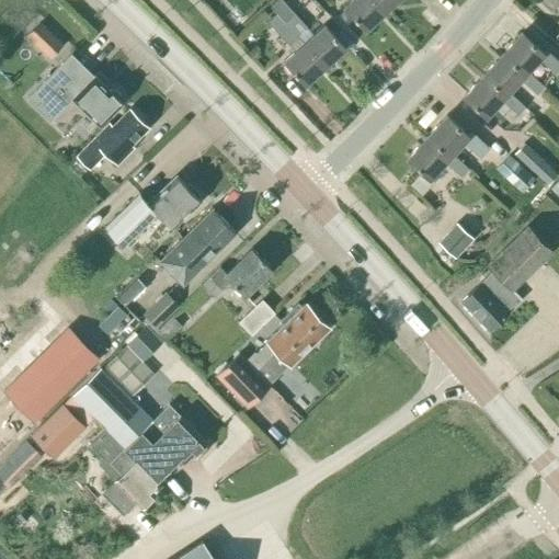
[(280,15),(327,68),(346,49),(326,25),(315,36),(297,16),(282,0),(280,0),(272,7),(280,15)]
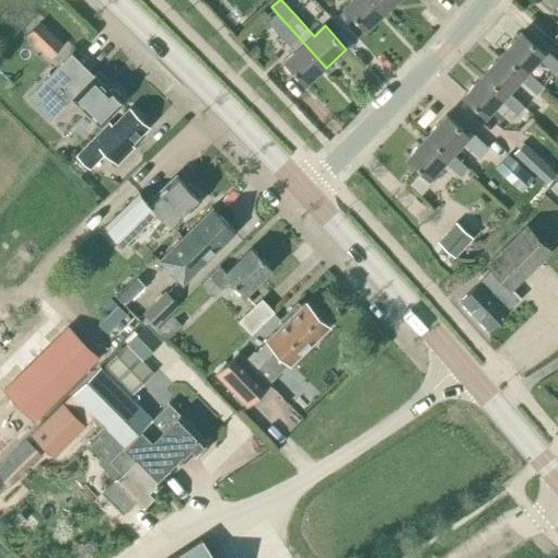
[(341,0),(352,0),(345,8),(365,32),(386,13),(374,0),(340,0),(341,0)]
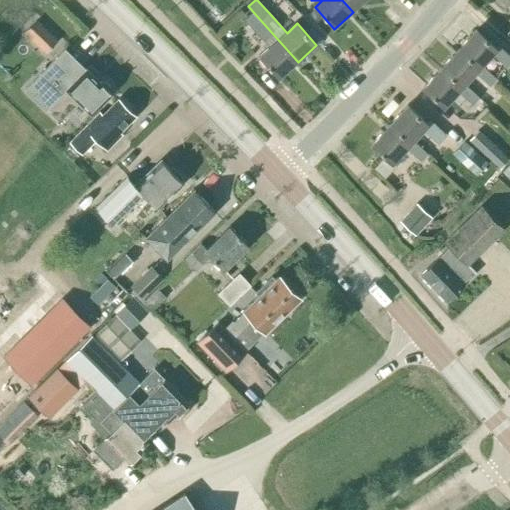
[(342,0),(353,12),(365,0),(342,0)]
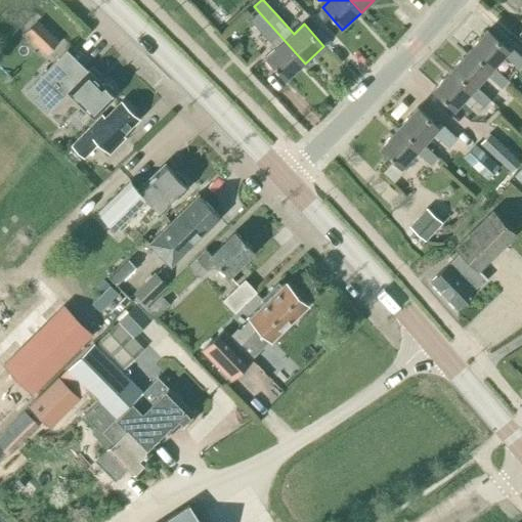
[(305,63),(261,14),(252,23),(259,31),(276,49),(266,58),(286,81),(305,63)]
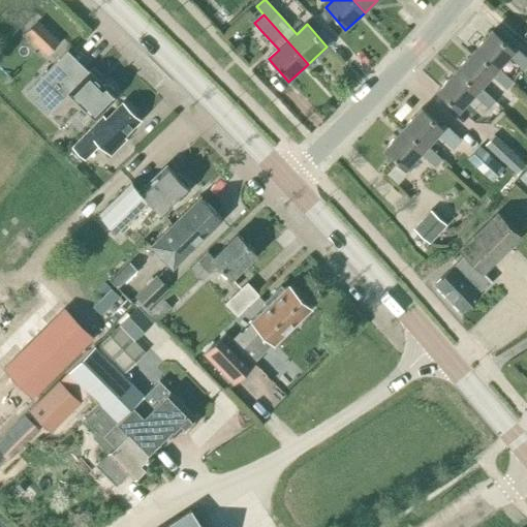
[(493,32),(476,52),(497,71),(499,69),(509,57),(525,70),(526,68),(526,58),(517,49),(514,52),(493,32)]
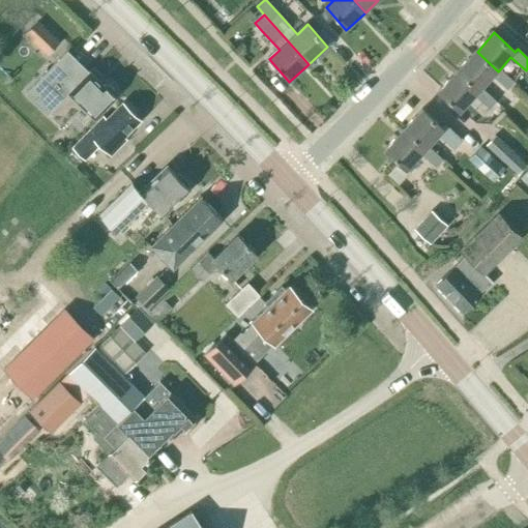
[(500,69),(498,71),(477,52),(460,70),(480,90),(482,88),(493,77),(508,90),(515,83),(500,69)]
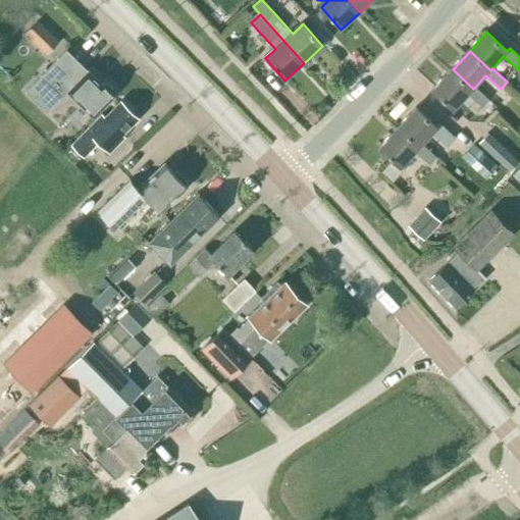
[(78,103),(95,118),(115,97),(114,96),(114,90),(109,85),(103,86),(89,71),(88,72),(67,52),(28,94),(46,112),(59,98),(62,100),(68,94),(74,100),(70,104),(73,107),(78,103)]
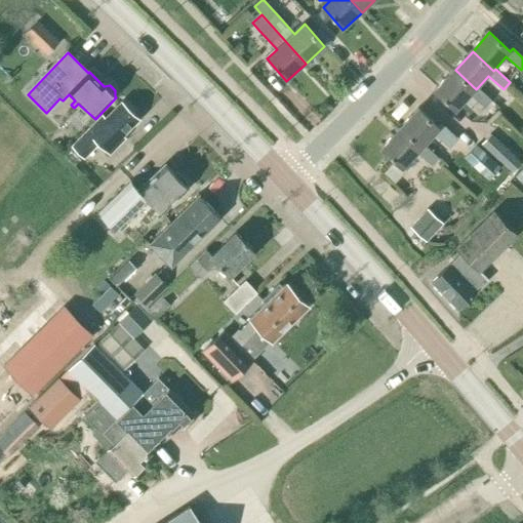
[(476,89),(455,70),(436,90),(457,110),(471,94),(486,109),(493,102),(478,87),(476,89)]
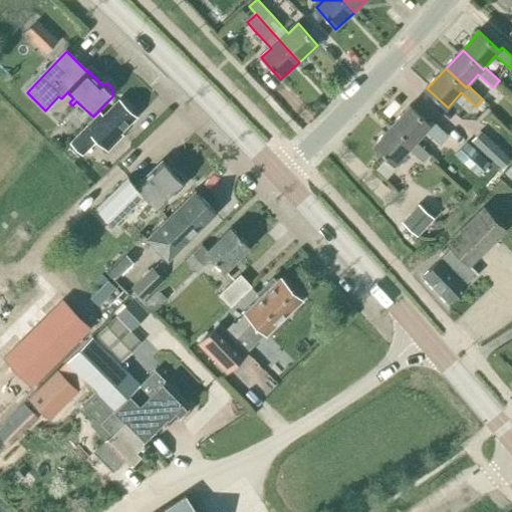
[(121,134),(137,118),(119,101),(104,117),(101,114),(72,146),(83,157),(98,142),(108,152),(123,136),(121,134)]
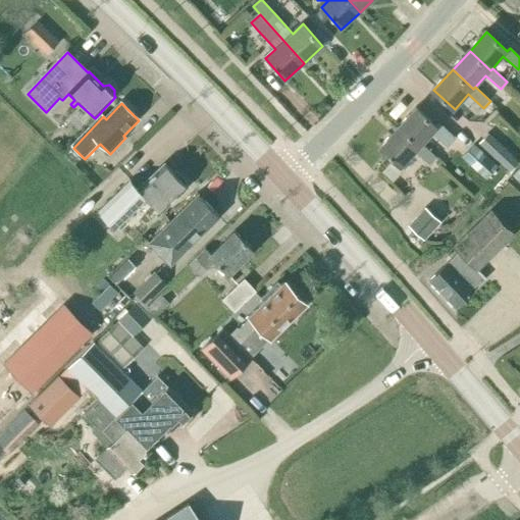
[(400,127),(420,147),(422,145),(433,134),(448,147),(455,140),(439,125),(436,127),(416,109),(400,127)]
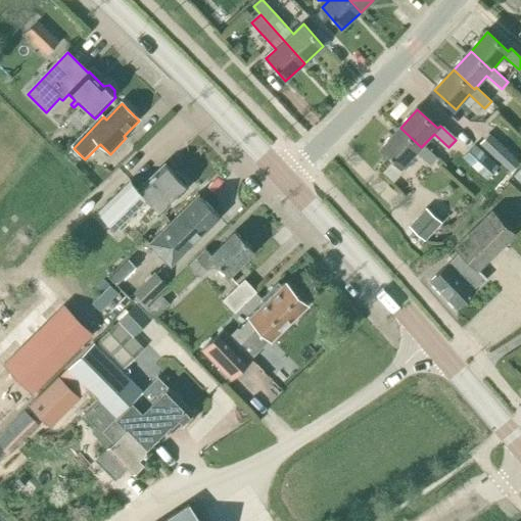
[(421,147),(400,128),(381,148),(401,168),(416,152),(431,167),(437,159),(423,145),(421,147)]
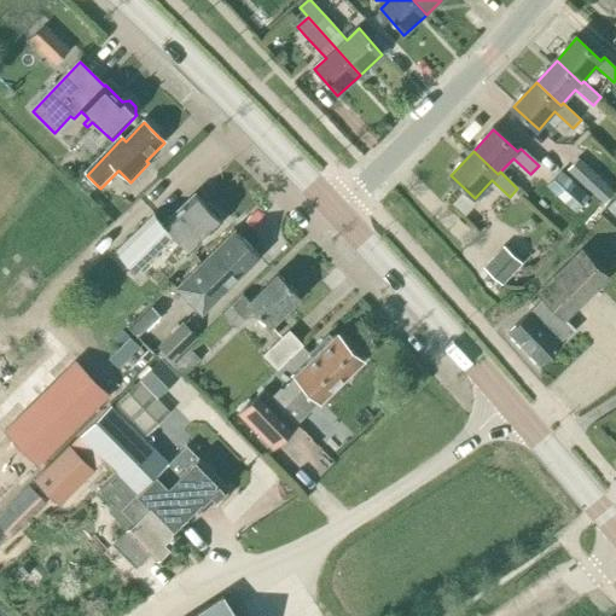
[(568,172),(590,191),(604,204),(615,193),(600,180),(579,160),(568,172)]
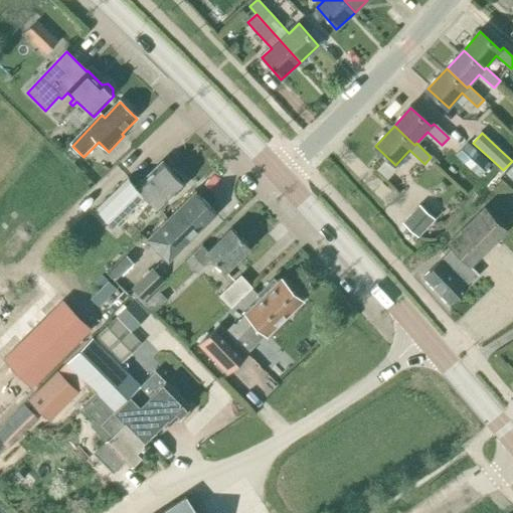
[(458,157),(479,177),(490,165),(469,145),(458,157)]
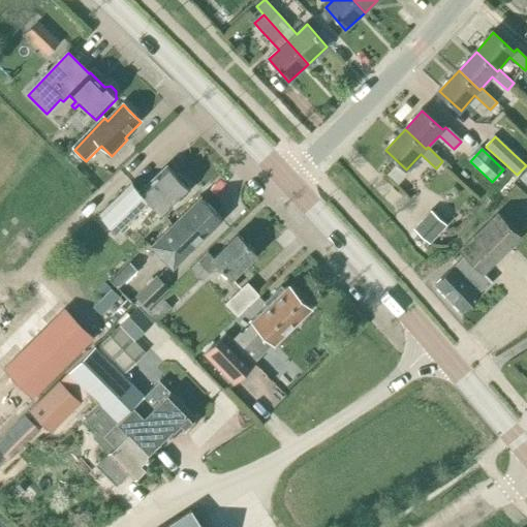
[(178,177),(168,167),(156,180),(155,179),(142,192),(133,184),(99,217),(118,236),(150,204),(163,217),(179,203),(178,202),(190,189),(188,187),(189,185),(180,176),(178,177)]
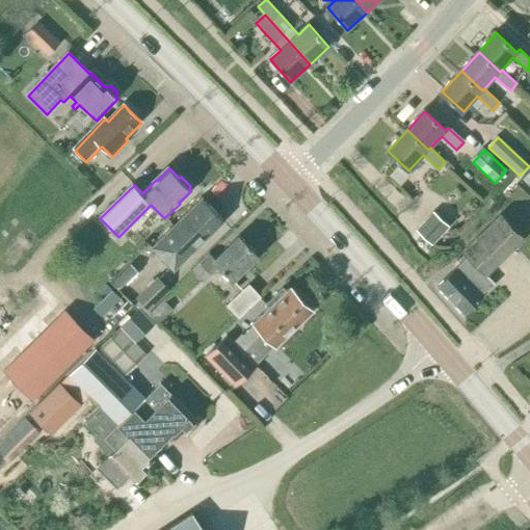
[(153,248),(175,270),(226,221),(203,199),(153,248)]
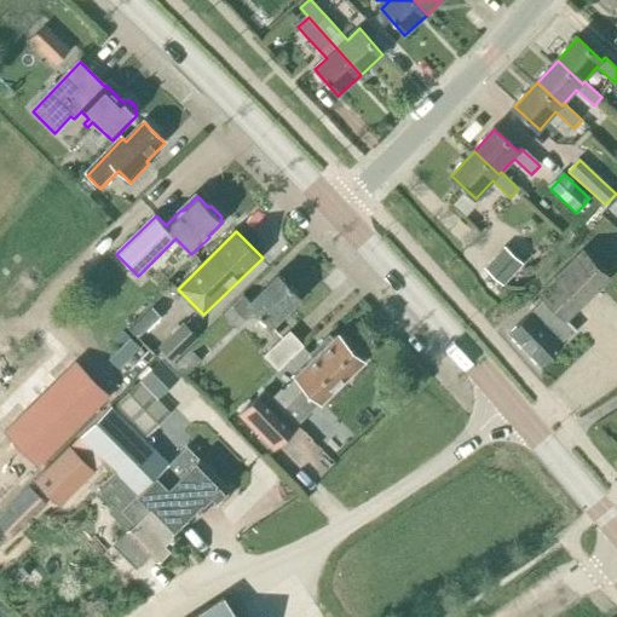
[(484,267),(503,286),(523,265),(503,248),(484,267)]
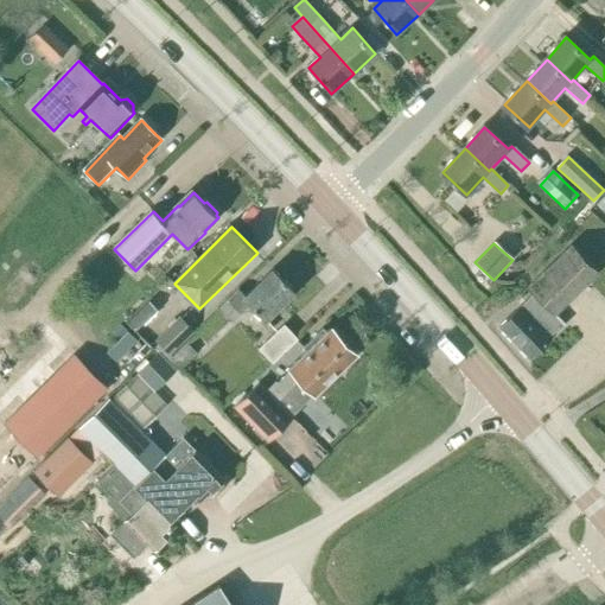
[(556,314),(599,273),(573,246),(529,288),(535,295),(501,328),(532,360),(566,325),(556,314)]
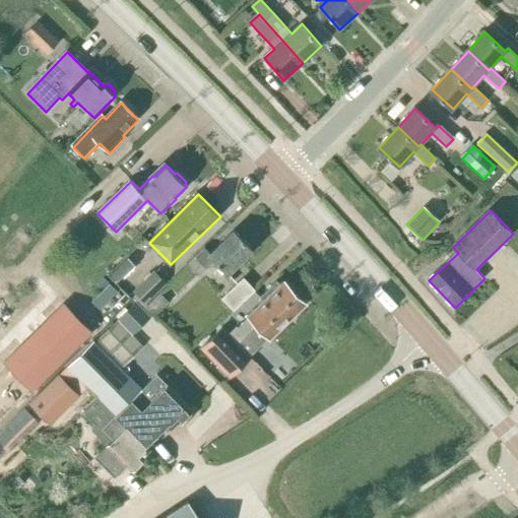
[(228,276),(253,251),(235,232),(210,255),(205,249),(188,265),(200,277),(214,262),(228,276)]
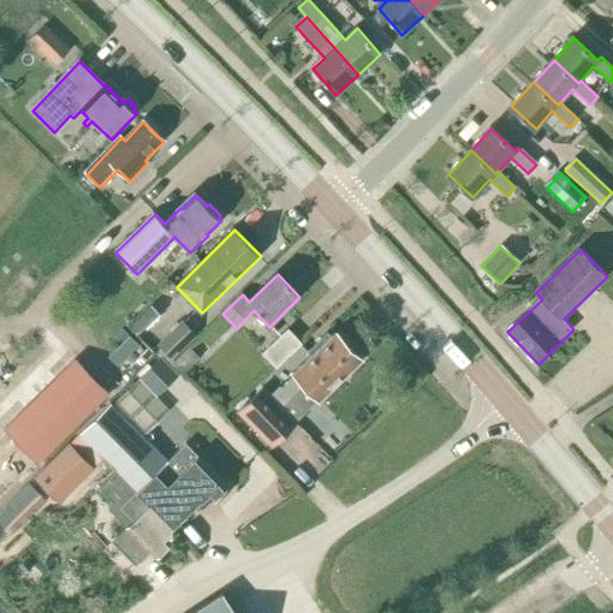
[(131,326),(141,335),(161,317),(152,308),(131,326)]
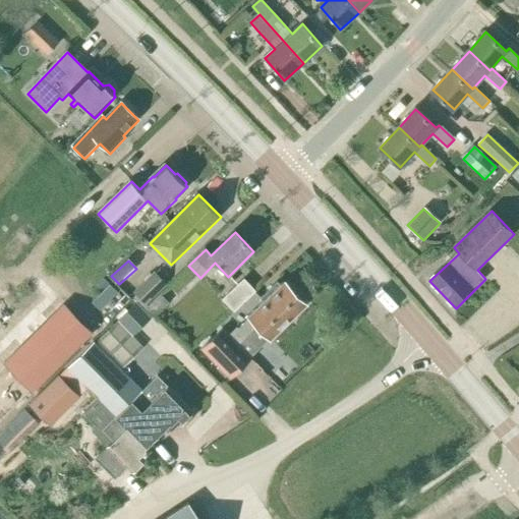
[(134,293),(147,306),(168,285),(155,272),(134,293)]
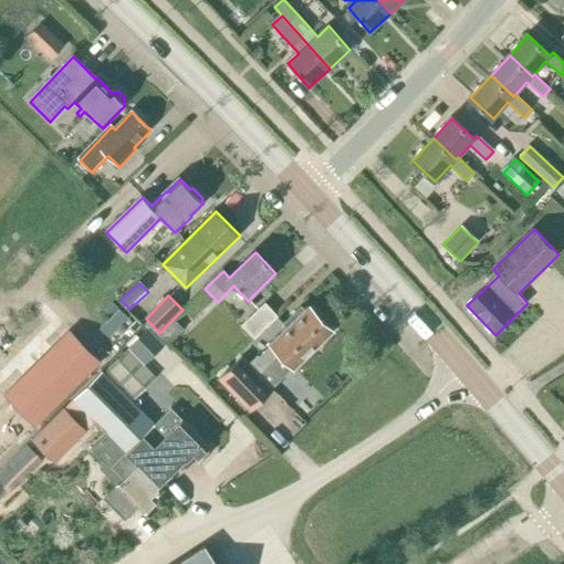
[(243,326),(256,340),(278,316),(265,304),(243,326)]
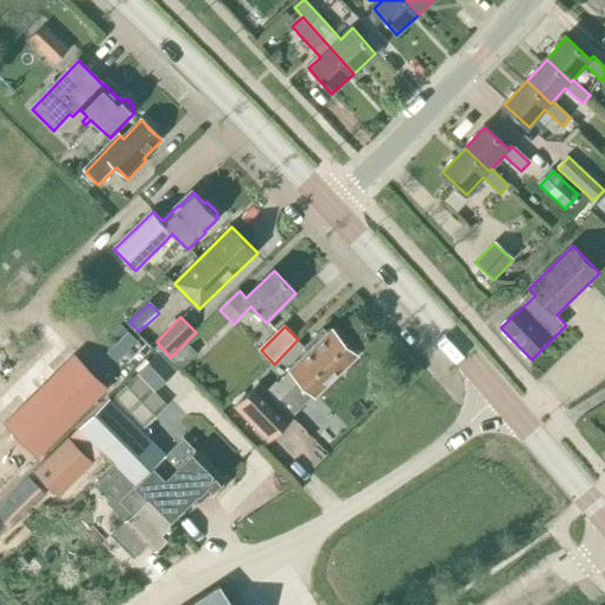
[(357,356),(331,330),(328,333),(324,330),(305,348),(309,351),(291,369),(292,370),(279,383),(278,382),(267,392),(260,384),(236,408),(269,441),(357,356)]
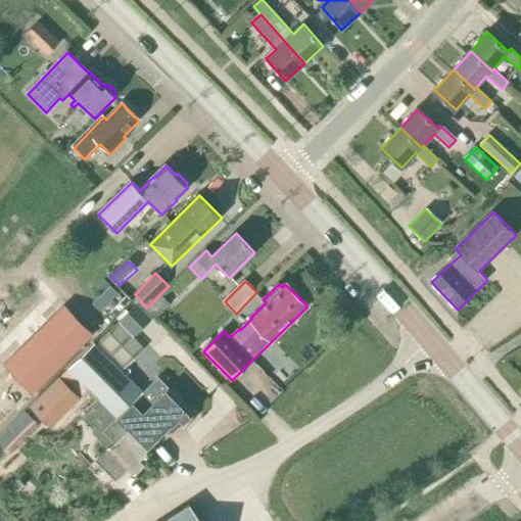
[(120,294),(111,286),(94,304),(102,313),(105,310),(120,294)]
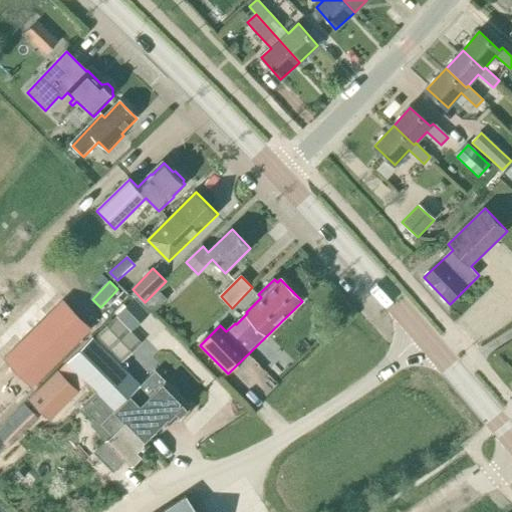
[(144,305),(153,315),(168,300),(159,291),(144,305)]
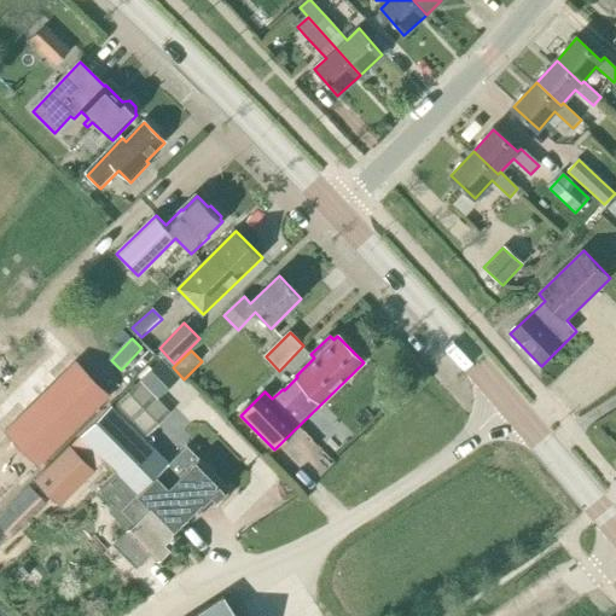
[(76,364),(19,419),(6,431),(40,465),(52,453),(109,396),(76,364)]
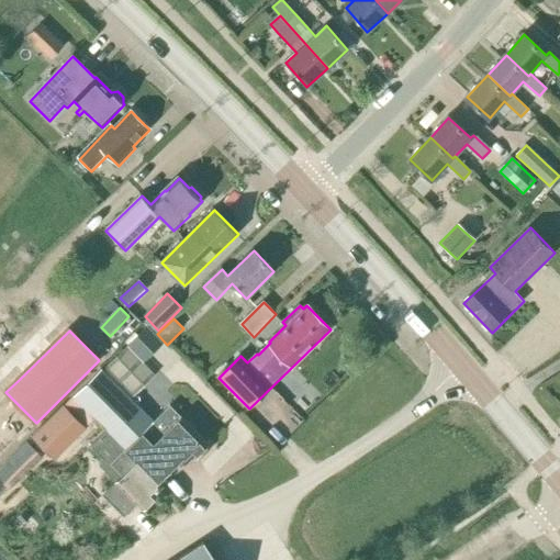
[(145,364),(154,355),(137,338),(129,347),(145,364)]
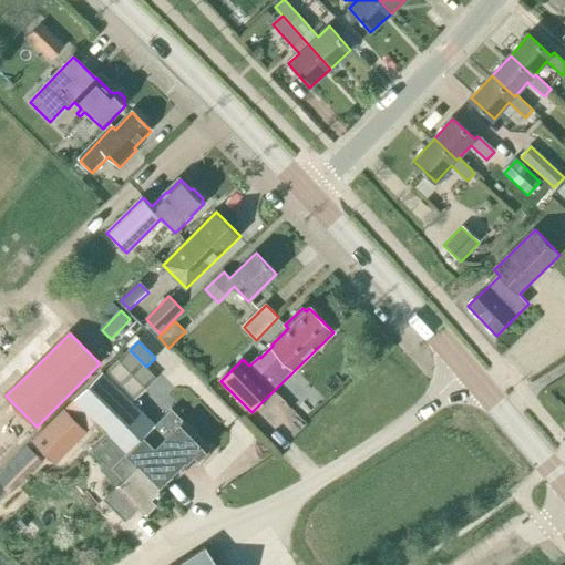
[(106,376),(133,402),(157,379),(146,367),(129,350),(108,370),(109,371),(108,371),(110,373),(106,376)]
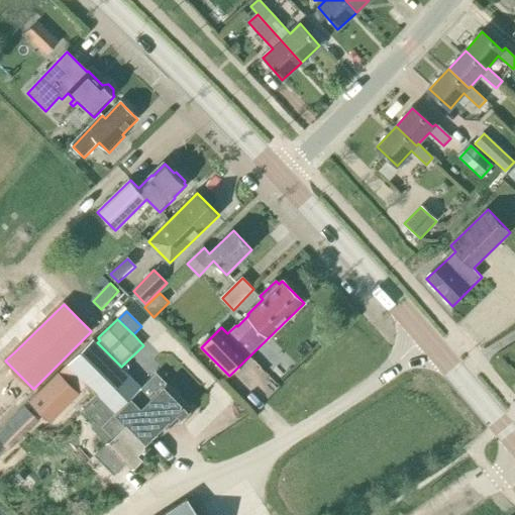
[(178,421),(179,422),(192,409),(157,374),(142,388),(96,340),(71,366),(117,413),(146,443),(166,423),(171,428),(178,421)]
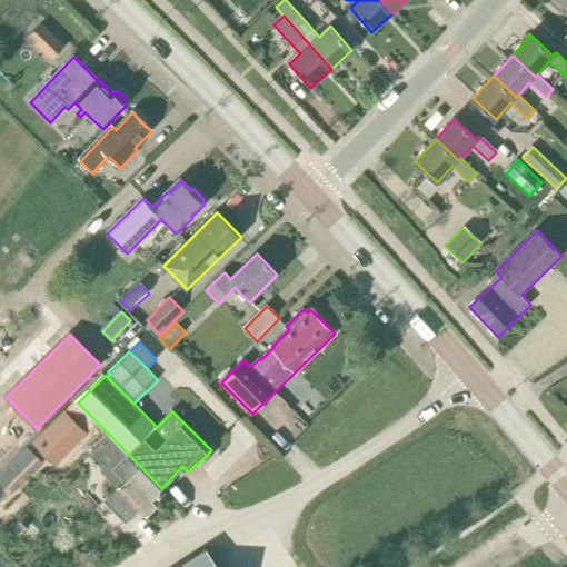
[(33,444),(55,466),(87,434),(66,413),(33,444)]
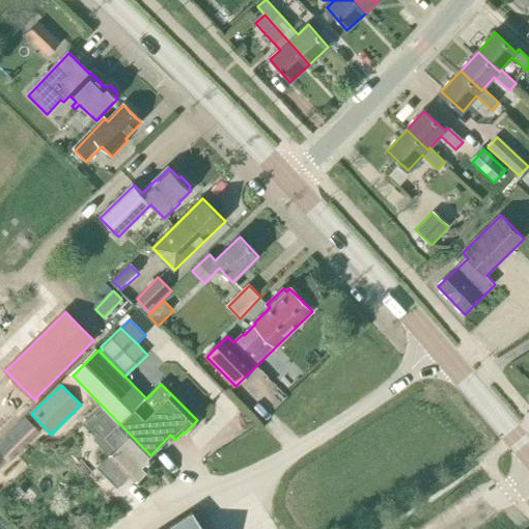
[(2,443),(15,455),(36,434),(23,421),(2,443)]
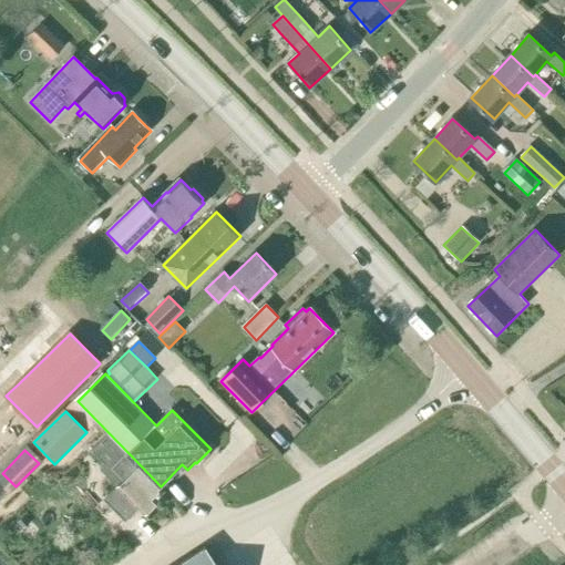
[(165,491),(161,486),(129,453),(113,469),(124,480),(103,501),(124,522),(137,509),(144,514),(147,512),(151,512),(156,506),(156,503),(158,500),(157,499),(165,491)]
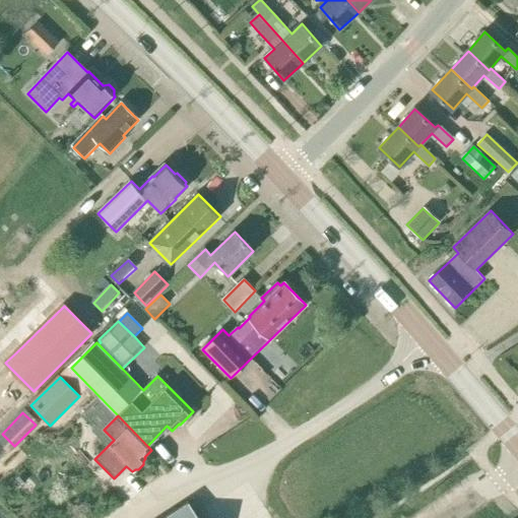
[(198,517),(189,503),(166,517),(198,517)]
